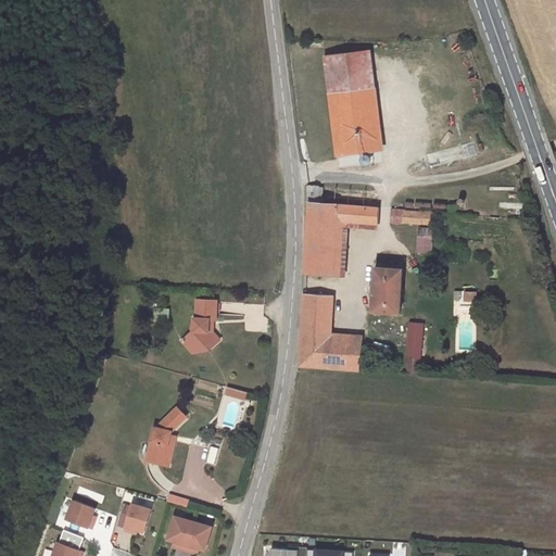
[(366,51),(325,55),(336,155),(377,150),(366,51)]
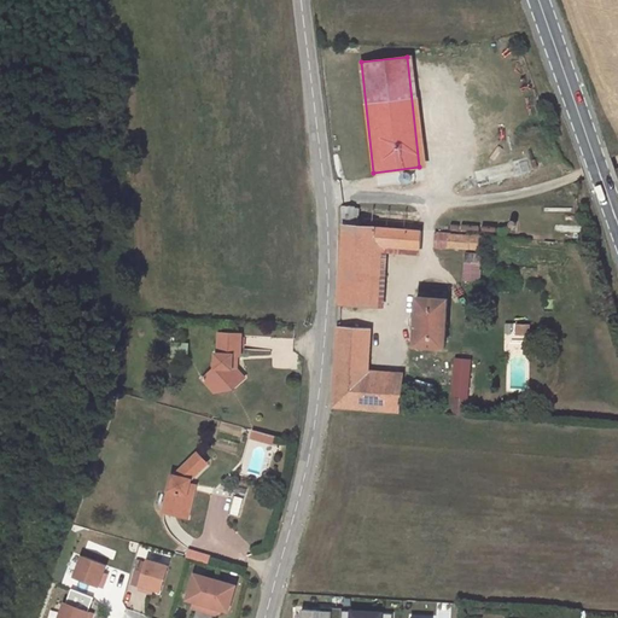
[(343,266),(340,302),(369,304),(374,242),(420,245),(421,229),(357,226),(359,209),(343,208),(344,219),(343,238),(343,266)]
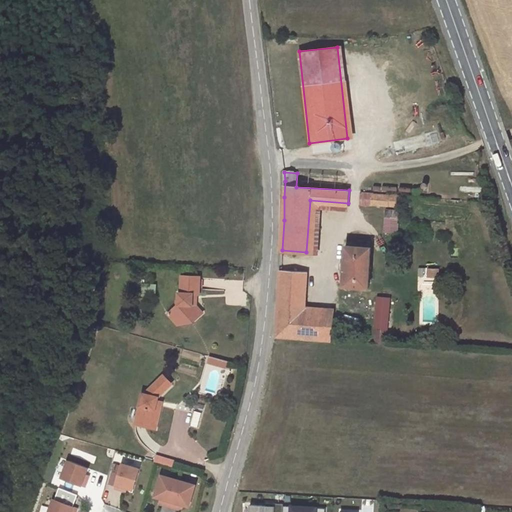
[(371,204),(371,194),(361,193),(360,203),(371,204)]
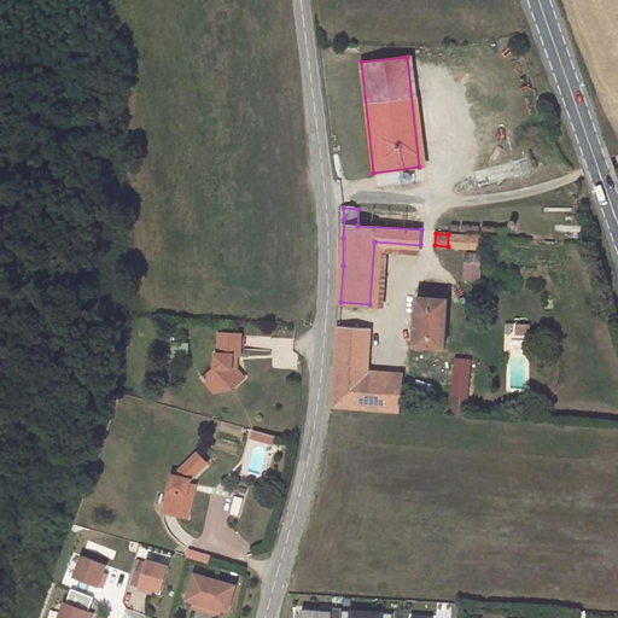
[(470,235),(448,234),(448,246),(470,248),(470,235)]
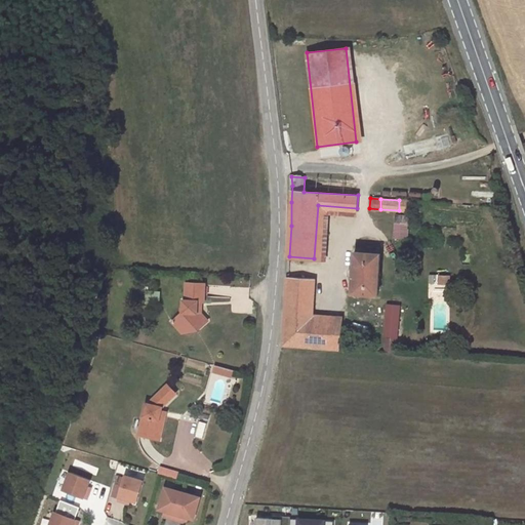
[(410,201),(399,200),(399,210),(409,211),(410,201)]
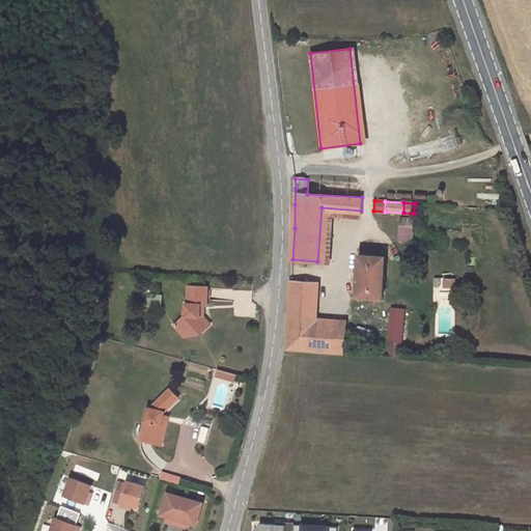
[(413,241),(414,219),(401,218),(399,240),(413,241)]
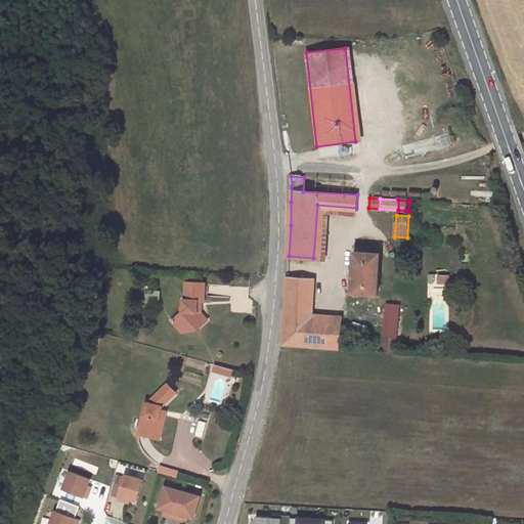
[(379,254),(355,252),(353,292),(376,294),(379,254)]
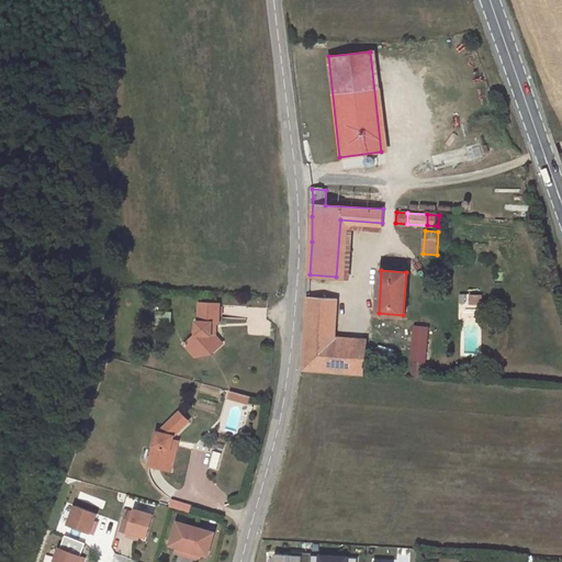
[(481,294),(469,294),(469,304),(481,304),(481,294)]
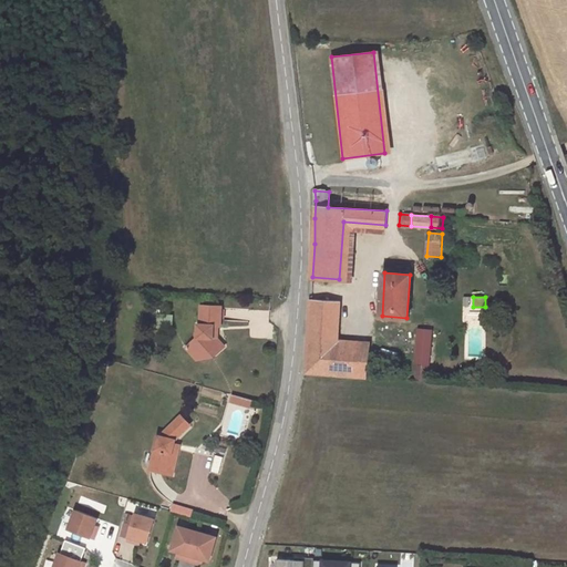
[(312,301),(306,371),(366,375),(369,347),(338,344),(339,305),(312,301)]
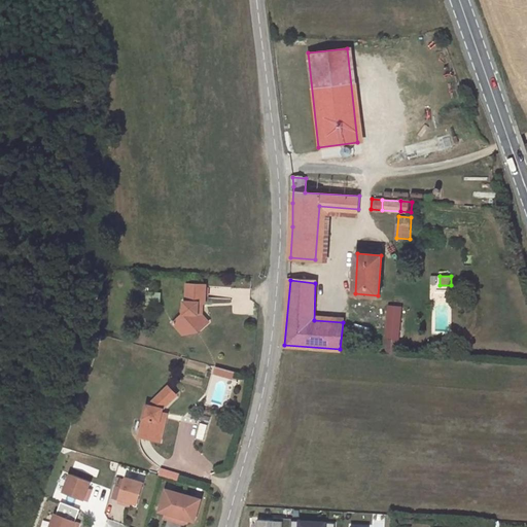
[(194,321),(200,328),(210,320),(202,312),(203,301),(205,301),(207,283),(186,282),(185,300),(183,300),(183,314),(174,319),(182,329),(194,321)]
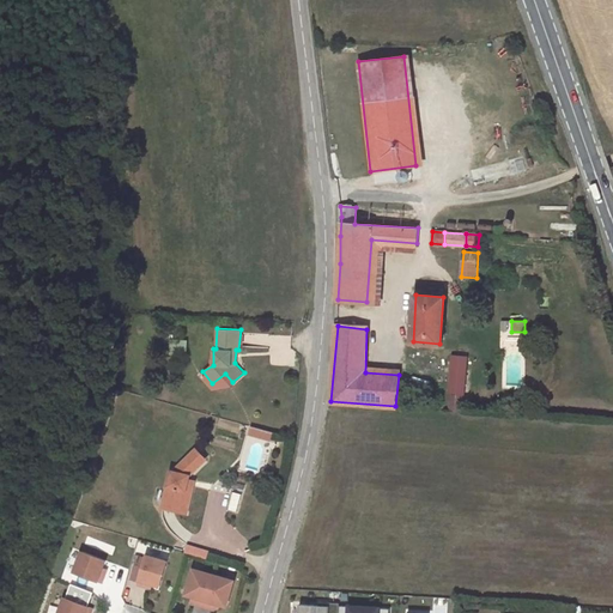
[(450,359),(447,410),(465,411),(467,362),(463,363),(463,353),(453,352),(451,359),(450,359)]
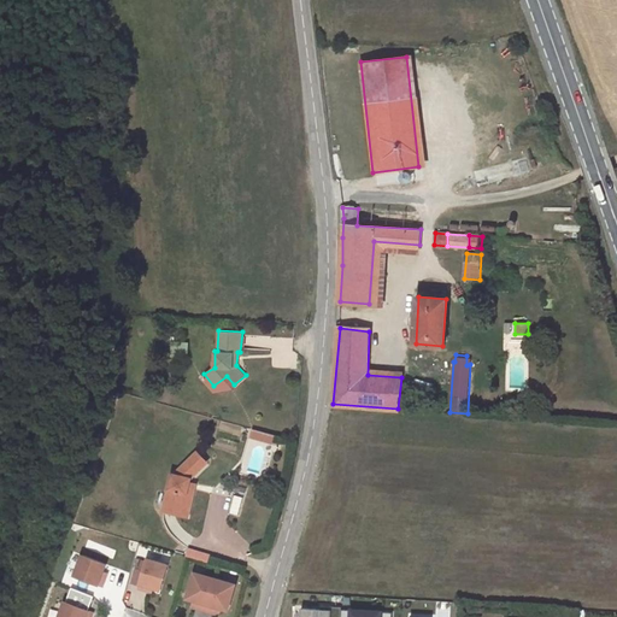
[(229,388),(234,385),(227,376),(213,386),(217,392),(229,388)]
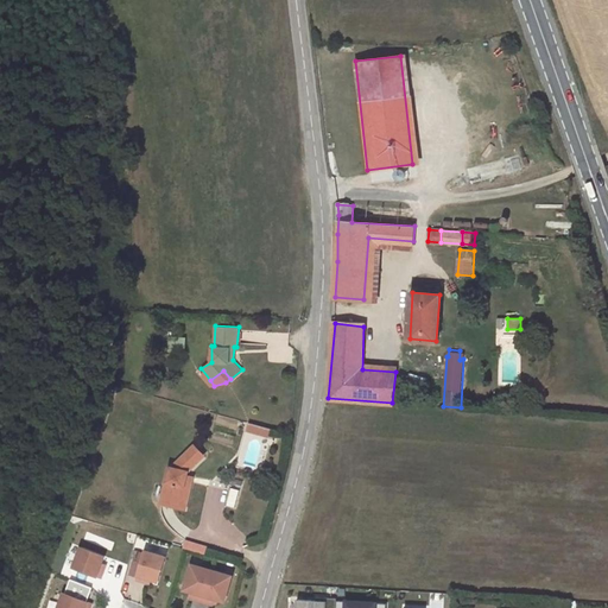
[(246,428),(245,430),(254,432),(267,436),(270,429),(257,425),(254,430),(246,428)]
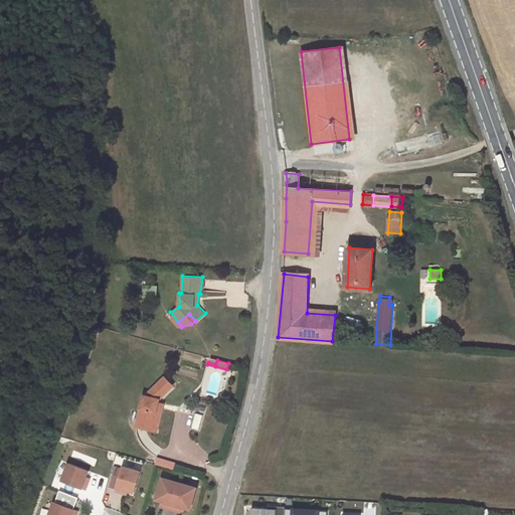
[(172,386),(164,377),(144,395),(137,424),(153,428),(158,410),(156,410),(160,398),(172,386)]
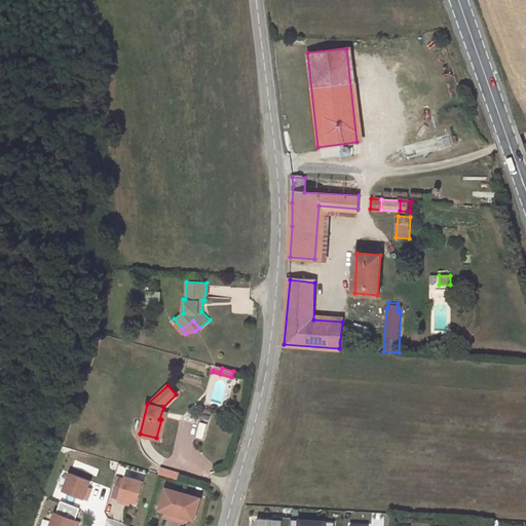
[(161,419),(156,438),(159,440),(164,420),(161,419)]
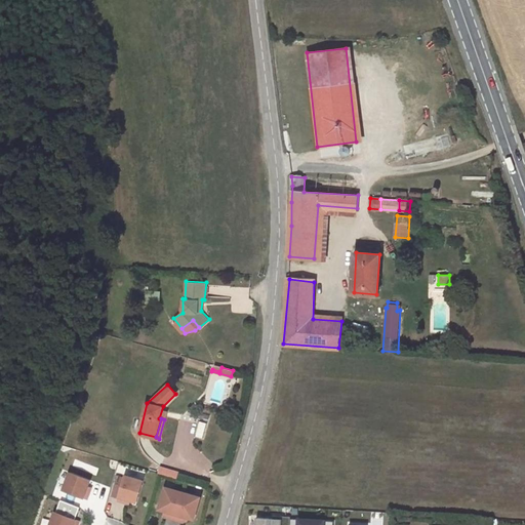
[(179,471),(159,465),(158,471),(177,476),(179,471)]
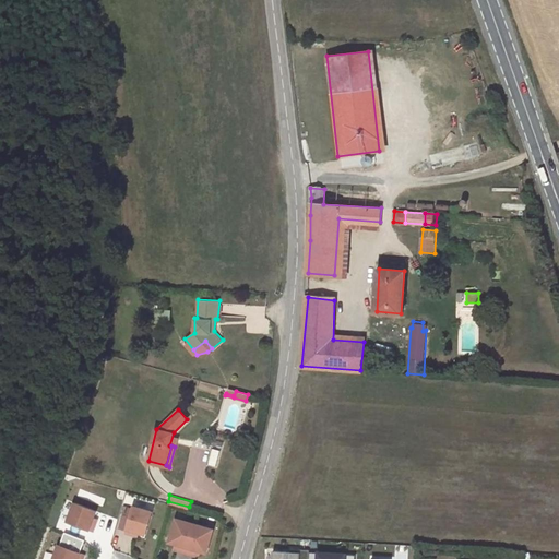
[(93,516),(95,509),(73,501),(67,520),(93,530),(95,522),(92,520),(93,516)]
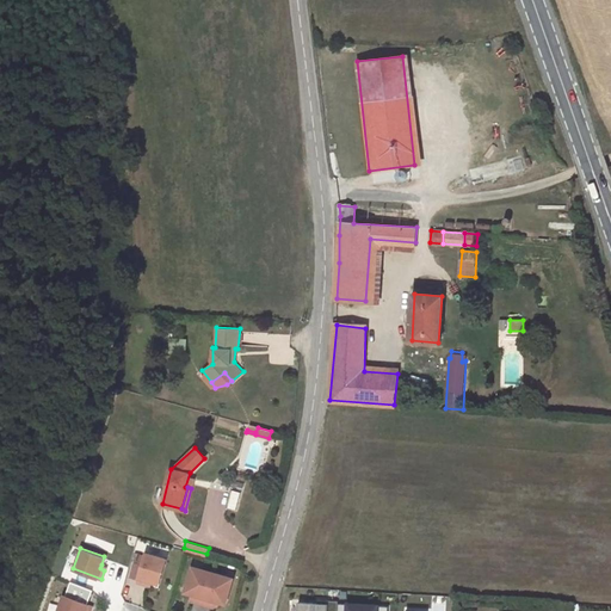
[(152,580),(159,582),(166,559),(146,553),(137,581),(146,584),(147,579),(152,580)]
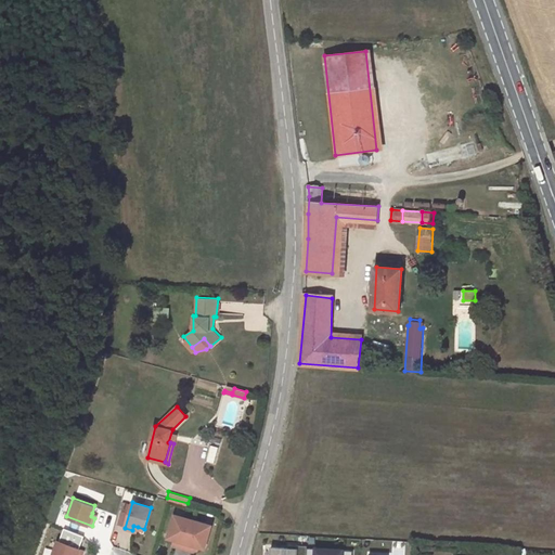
[(213,524),(175,513),(168,537),(175,539),(179,540),(177,545),(194,550),(195,544),(199,545),(205,547),(213,524)]
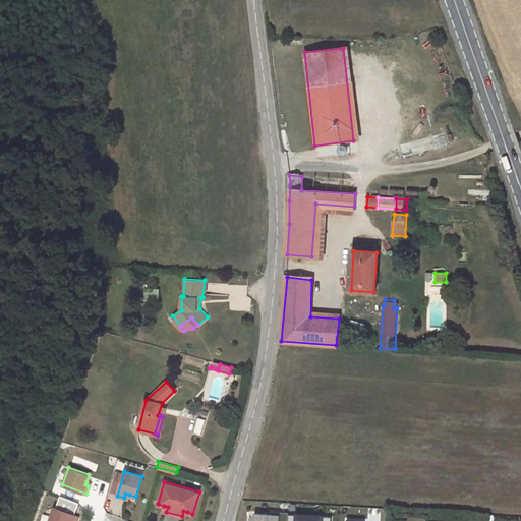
[(49,520),(75,520),(78,516),(54,507),(49,520)]
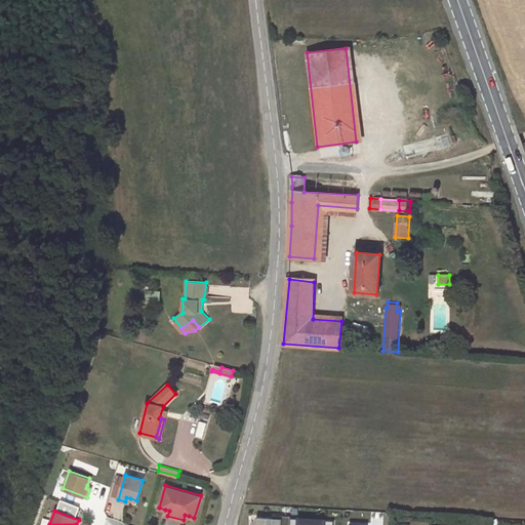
[(273,518),(257,518),(256,524),(289,524),(290,519),(290,517),(274,516),(273,518)]
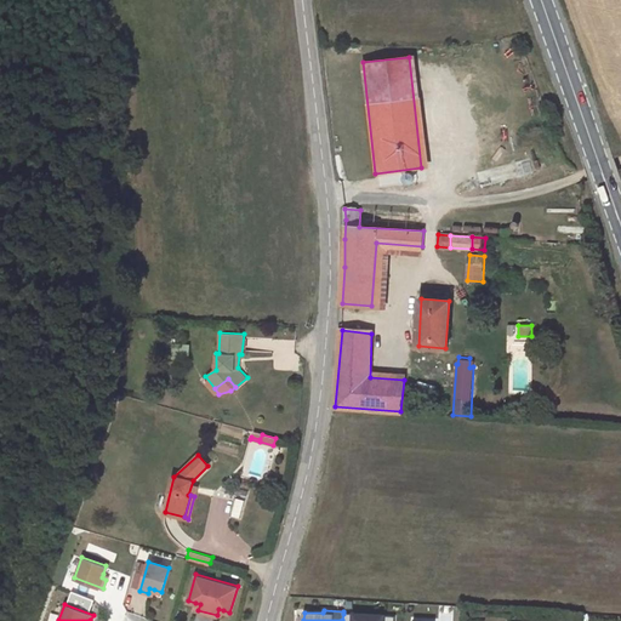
All buildings are outlined.
